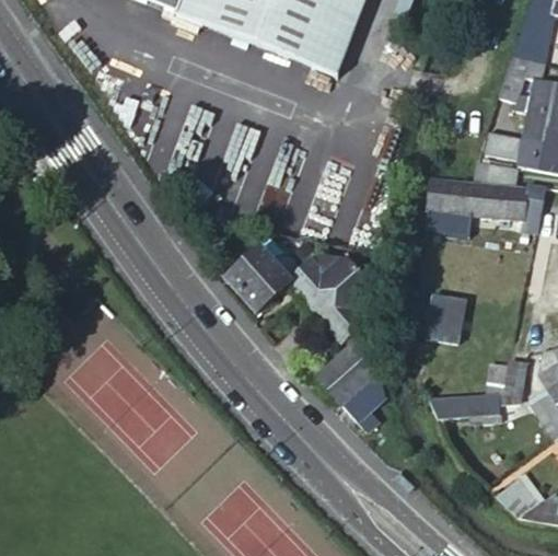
[(117,0),(172,21),(171,24),(320,82),(350,0),(117,0)]
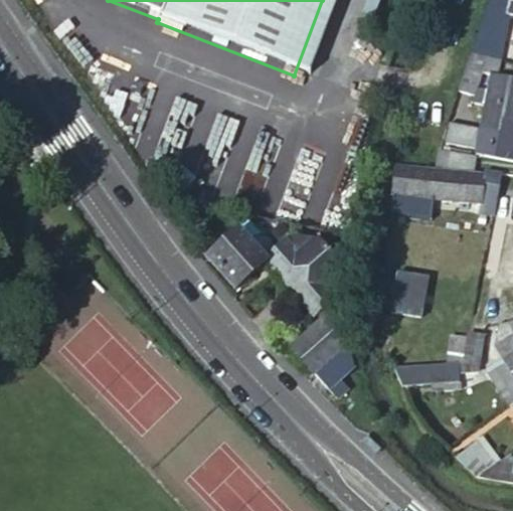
[(322,0),(294,75),(305,79),(335,0),(322,0)]
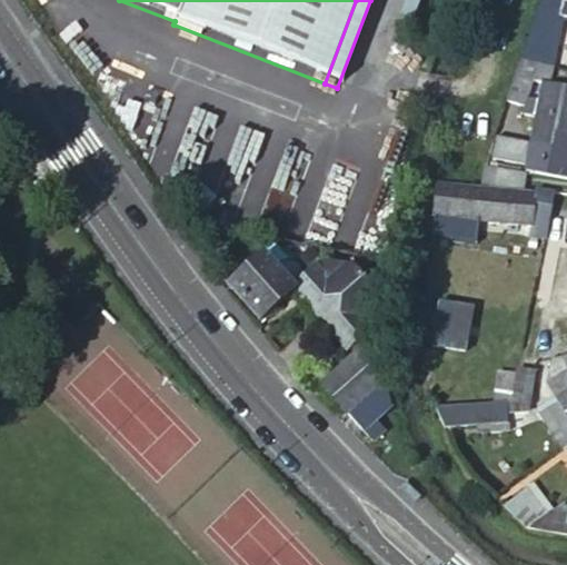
[(520,57),(555,65),(560,43),(554,41),(561,7),(539,1),(520,57)]
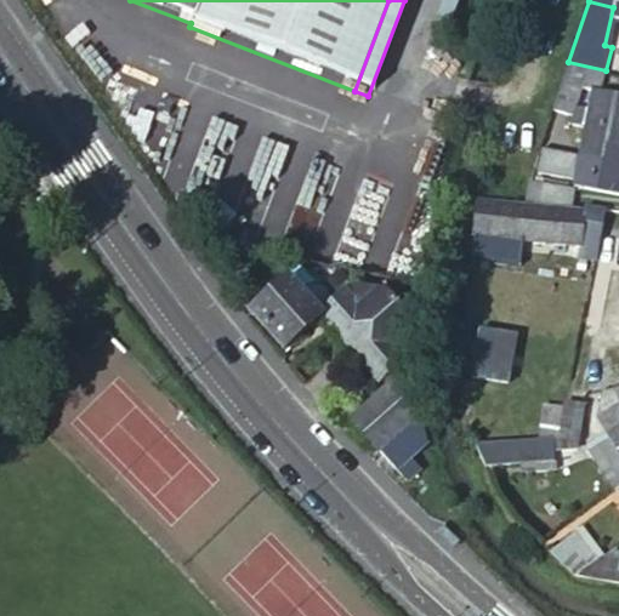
[(568,62),(554,108),(572,112),(583,85),(594,87),(598,89),(606,70),(568,62)]
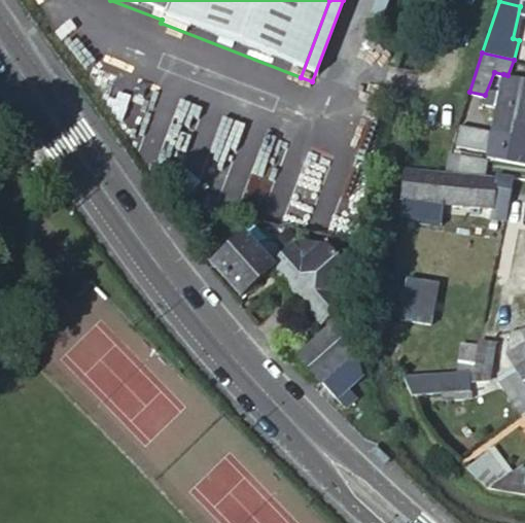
[(515,120),(524,121),(524,78),(508,75),(503,74),(493,130),(512,134),(515,120)]
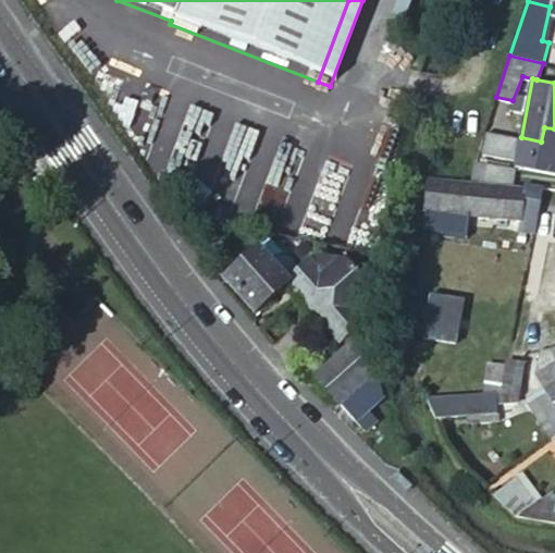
[(354,204),(364,174),(205,119),(195,148),(354,204)]
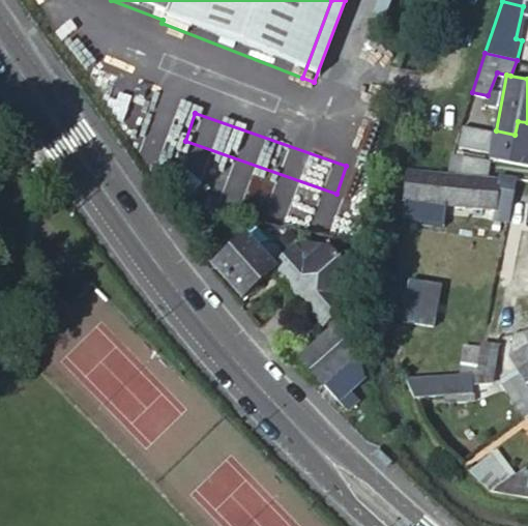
[(496,130),(464,124),(460,146),(492,151),(491,155),(527,163),(527,122),(518,121),(515,135),(496,130)]
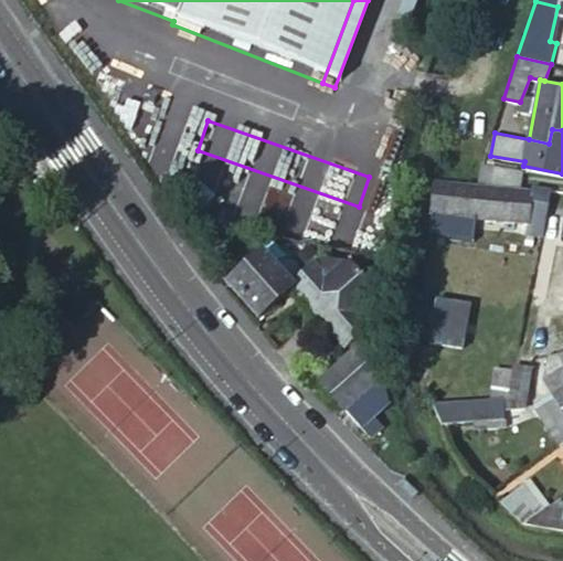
[(481,161),(474,183),(517,187),(520,169),(481,161)]
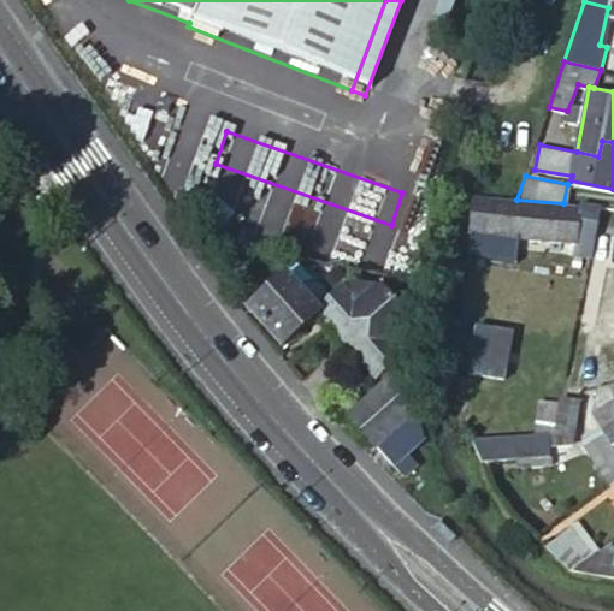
[(474,194),(468,253),(511,257),(512,237),(576,242),(574,254),(590,254),(600,207),(600,203),(582,201),(580,205),(564,203),(517,200),(474,194)]
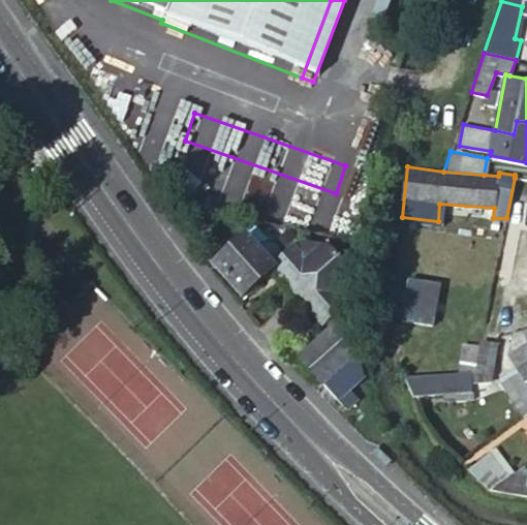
[(186,170),(171,184),(183,197),(198,183),(186,170)]
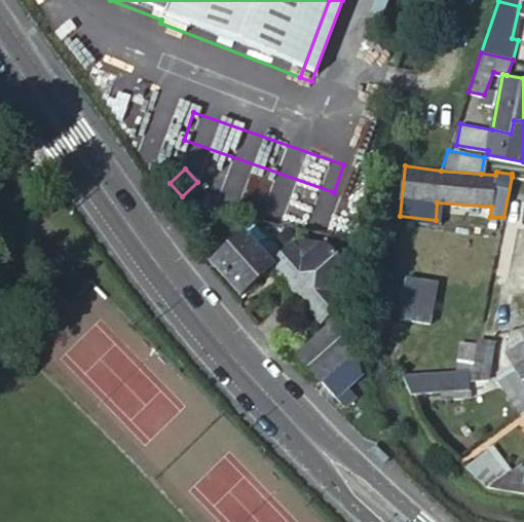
[(271,264),(284,253),(273,240),(262,240),(256,247),(246,233),(213,264),(240,296),(273,266),(271,264)]
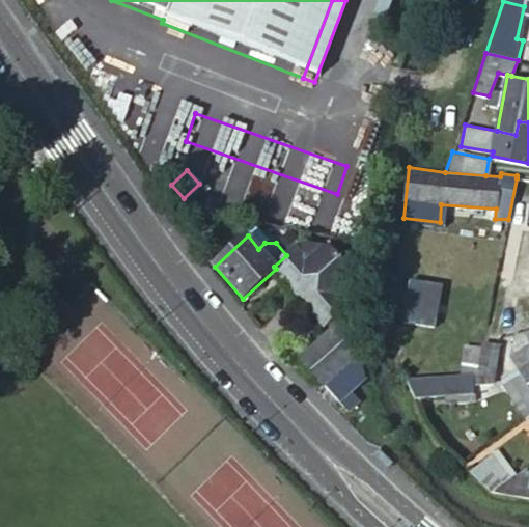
[(276,269),(284,278),(325,325),(326,323),(345,306),(347,304),(337,292),(351,281),(352,271),(331,247),(303,241),(286,255),(274,267),(276,269)]
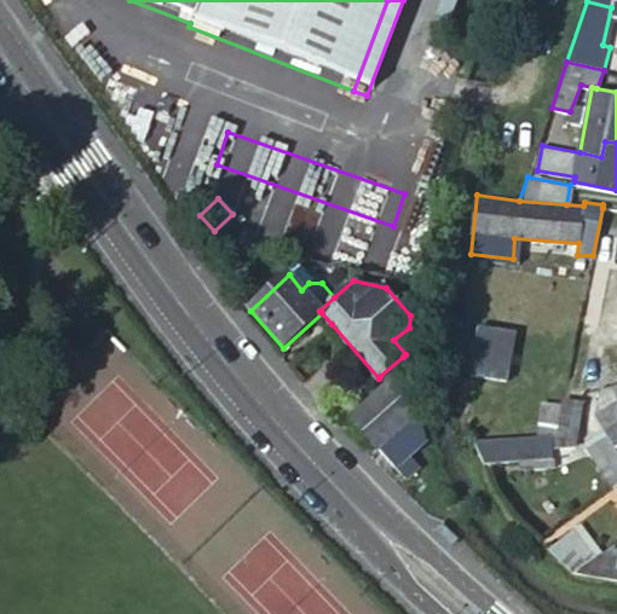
[(473,326),(467,372),(506,377),(512,332),(473,326)]
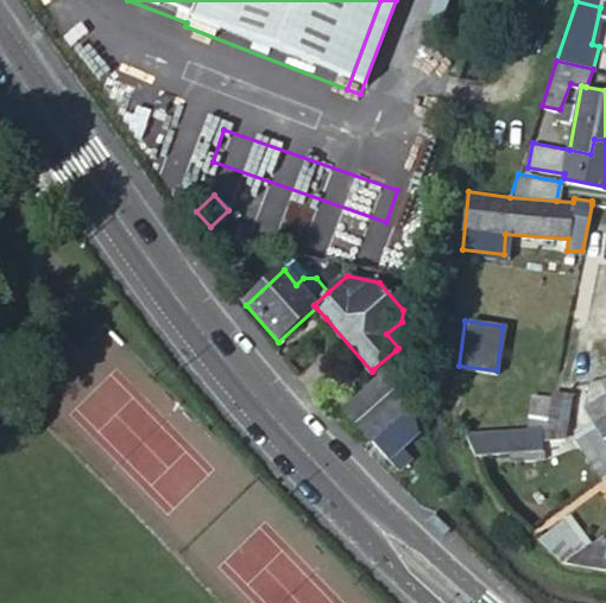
[(384,374),(411,405),(412,369),(396,350),(373,369),(380,378),(384,374)]
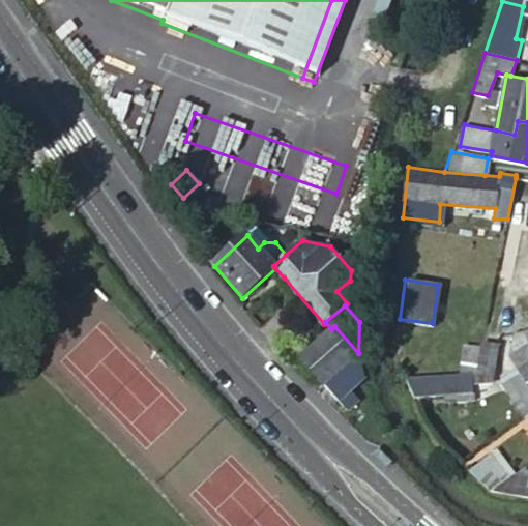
[(300,357),(324,384),(358,353),(334,326),(331,329),(300,357)]
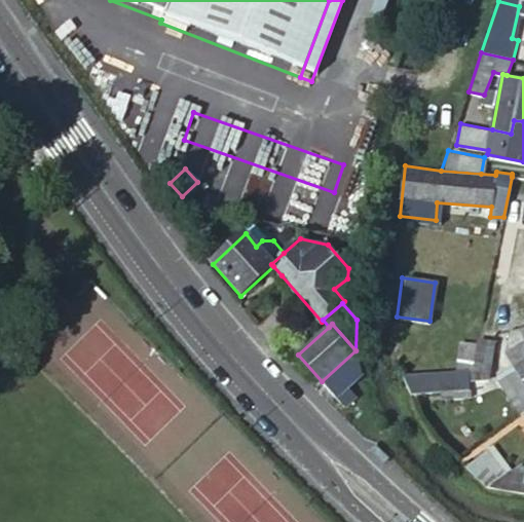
[(523,327),(509,331),(506,352),(523,340),(523,327)]
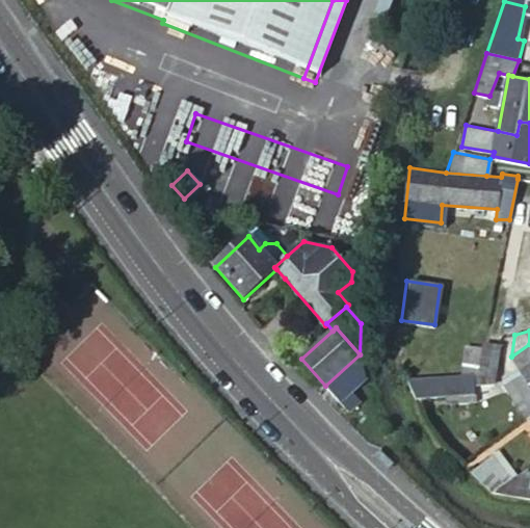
[(502,347),(484,342),(483,347),(477,376),(477,378),(496,377),(502,347)]
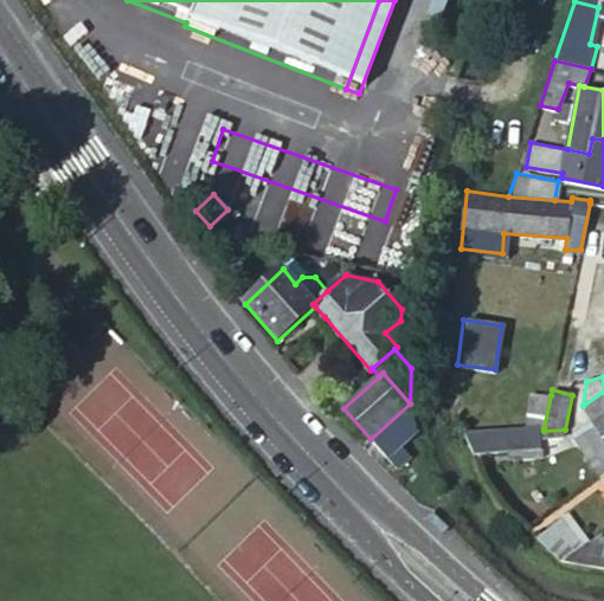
[(529,392),(522,427),(544,428),(551,395),(529,392)]
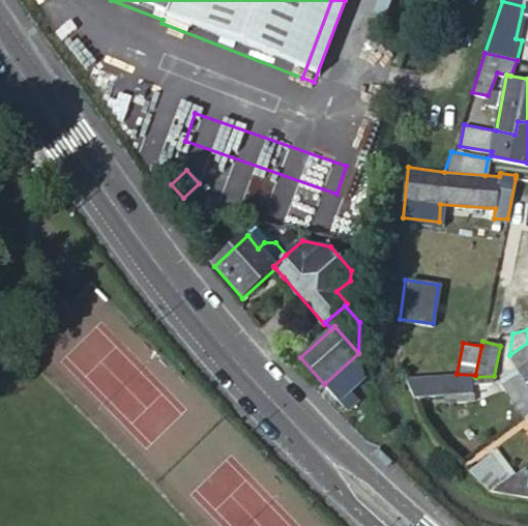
[(527,343),(509,355),(518,367),(505,375),(516,388),(527,382),(527,343)]
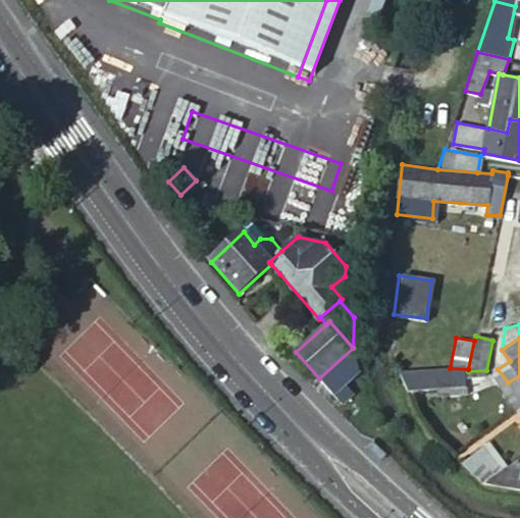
[(353,348),(319,378),(342,403),(354,393),(346,382),(358,371),(353,348)]
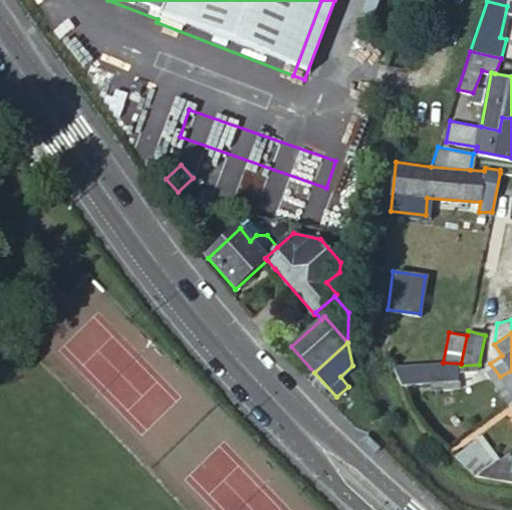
[(400,362),(400,377),(402,383),(461,381),(461,372),(461,365),(461,363),(443,362),(400,362)]
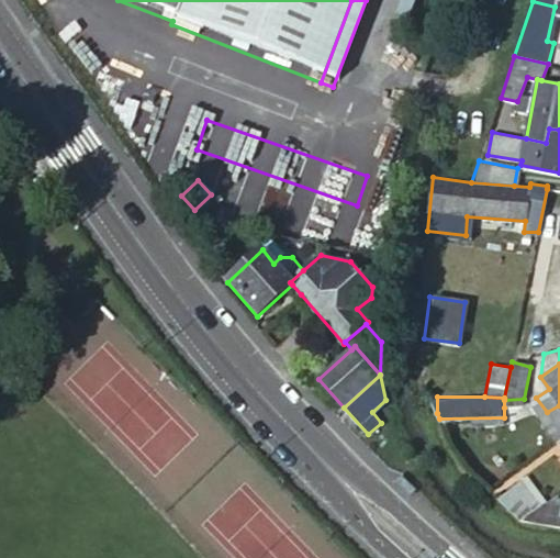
[(514,515),(519,521),(539,504),(522,481),(500,498),(505,505),(512,512),(514,515)]
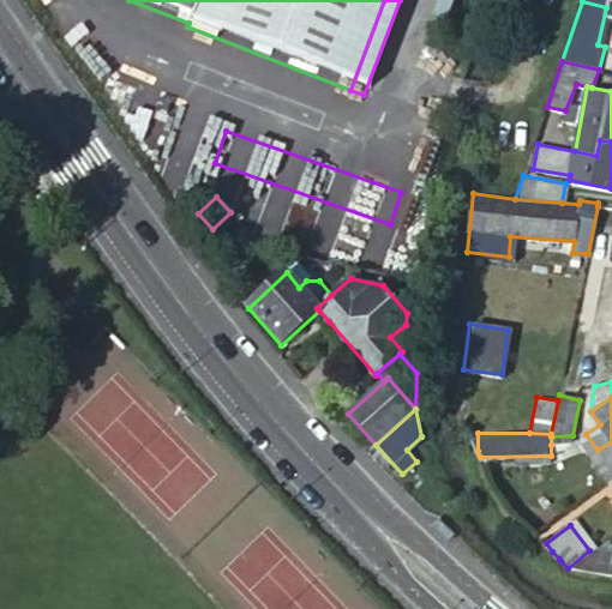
[(583,570),(611,573),(611,552),(606,550),(592,548),(589,550),(568,568),(583,570)]
